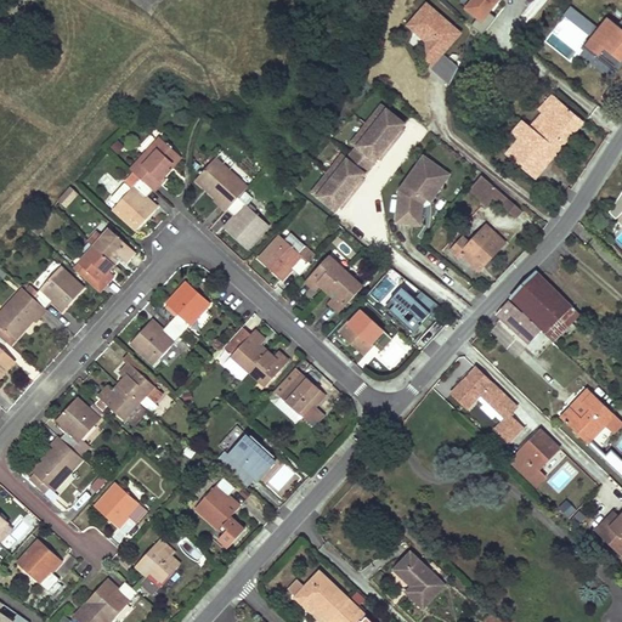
[(427,71),(448,86),(458,67),(445,55),(462,32),(425,0),(423,0),(403,23),(424,40),(427,71)]
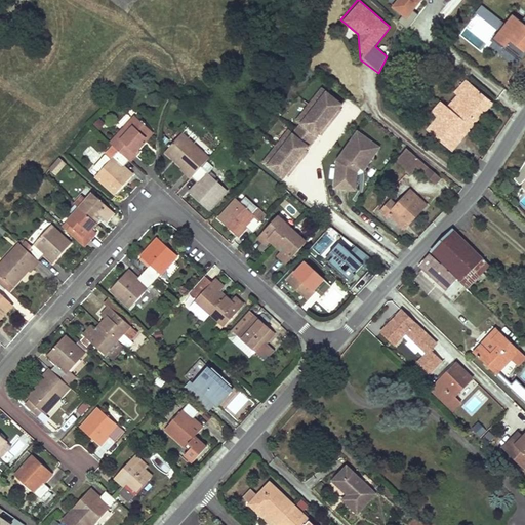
[(398,0),(395,4),(408,15),(419,0),(398,0)]
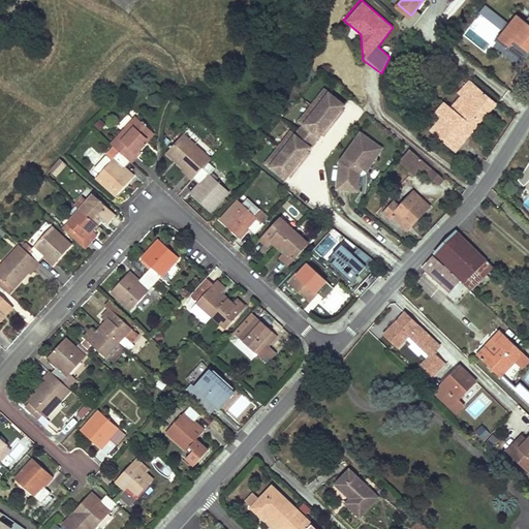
[(486,7),(480,14),(501,30),(506,23),(486,7)]
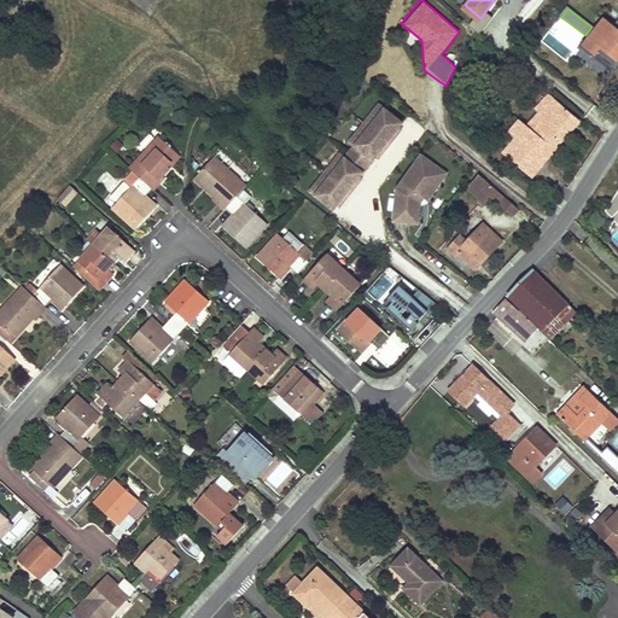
[(617,60),(617,58),(617,24),(614,28),(604,18),(583,45),(595,56),(601,47),(617,60)]
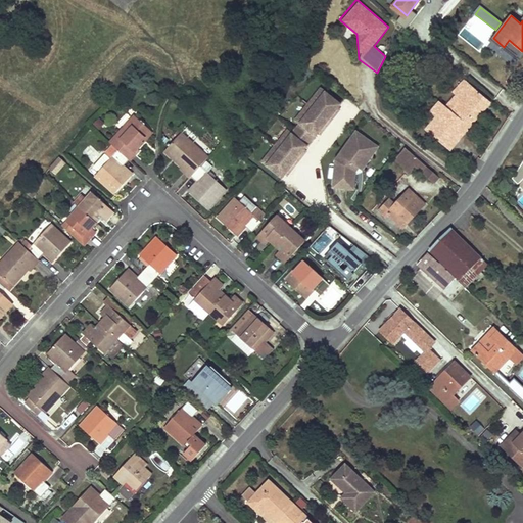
[(522,51),(509,40),(504,47),(517,57),(522,51)]
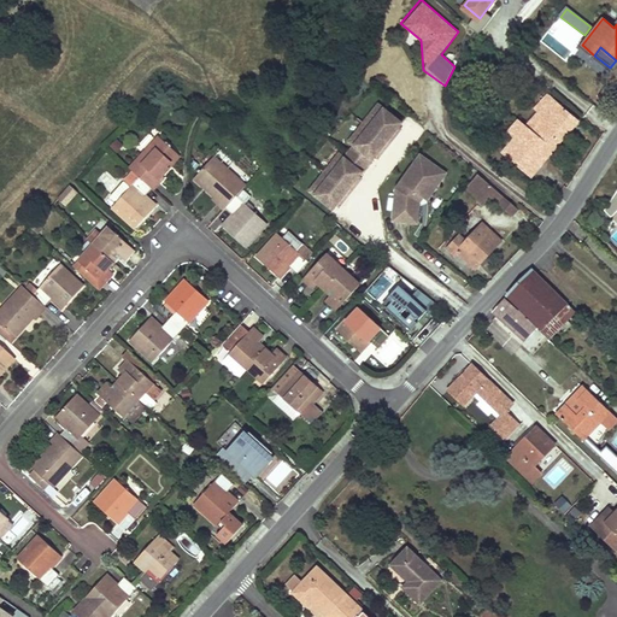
[(613,109),(616,103),(616,95),(606,88),(599,98),(613,109)]
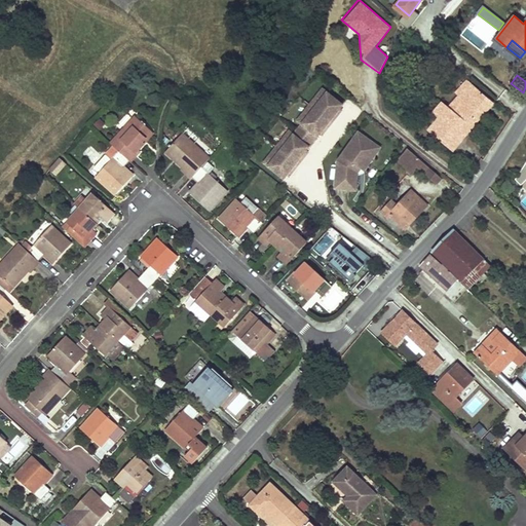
[(452,151),(493,103),(465,80),(463,83),(460,81),(458,84),(460,86),(455,92),(458,96),(448,108),(442,103),(433,113),(439,118),(428,130),(452,151)]
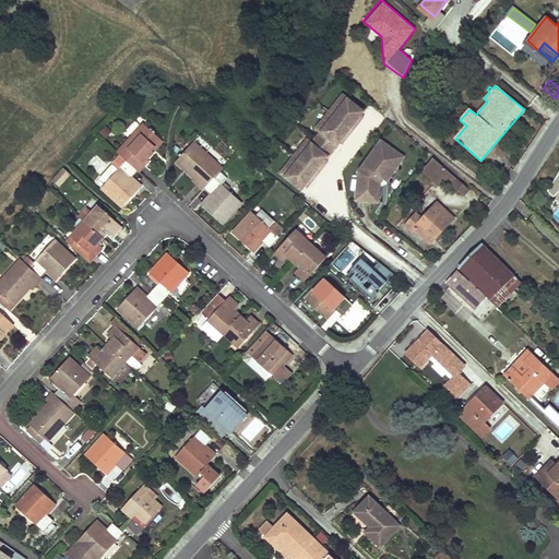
[(337,109),(346,98),(342,95),(333,106),(337,109)]
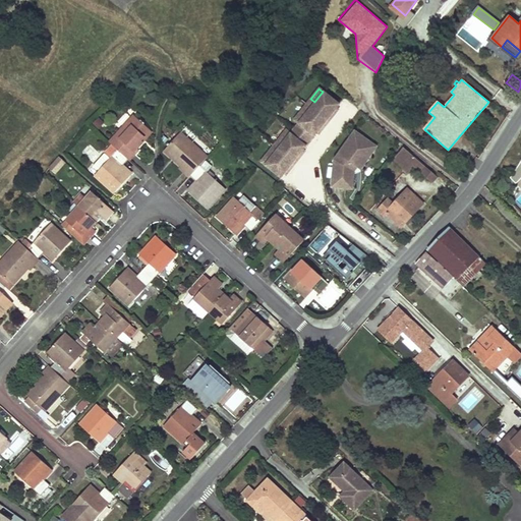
[(517,97),(506,89),(502,94),(513,103),(517,97)]
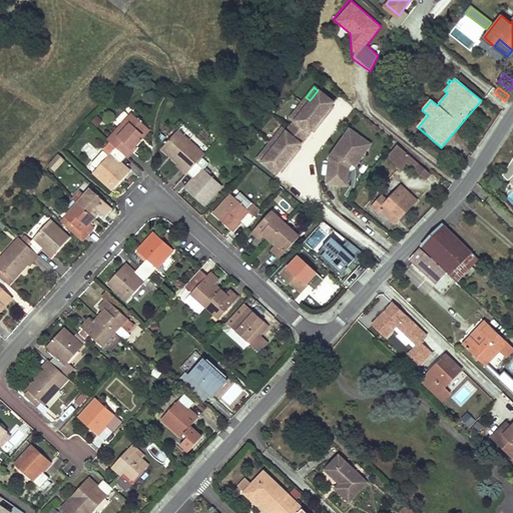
[(299,147),(313,129),(317,124),(319,126),(329,113),(327,111),(331,106),(334,102),(318,90),(310,100),(306,97),(295,111),(300,114),(293,123),(295,125),(289,134),(286,132),(279,140),(275,137),(264,151),(269,154),(262,163),(277,175),(281,171),(284,166),(286,167),(297,154),(295,153),(299,147)]
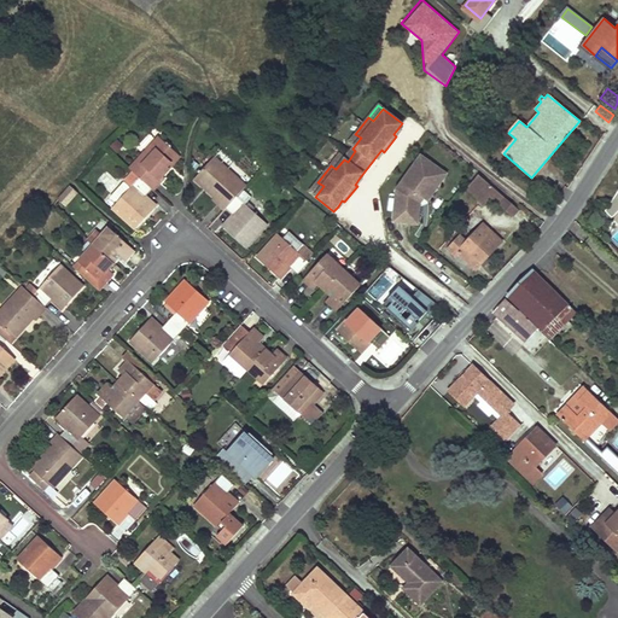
[(353,149),(361,138),(355,134),(348,145),(353,149)]
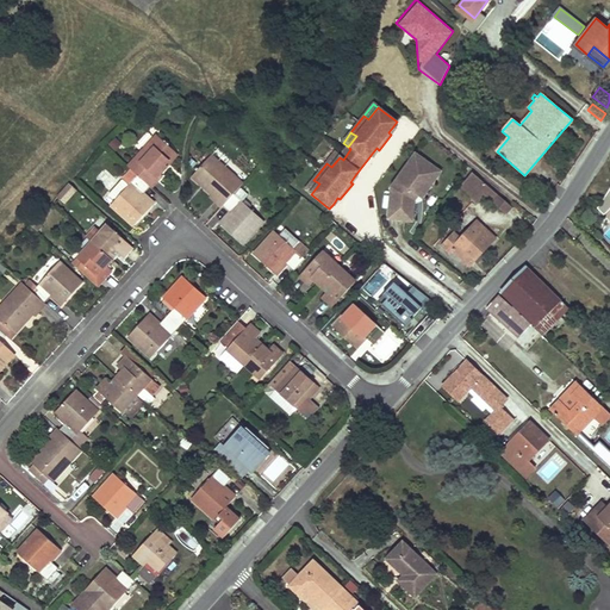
[(175,153),(156,135),(128,166),(137,174),(150,186),(153,188),(162,176),(160,174),(167,167),(165,165),(175,153)]
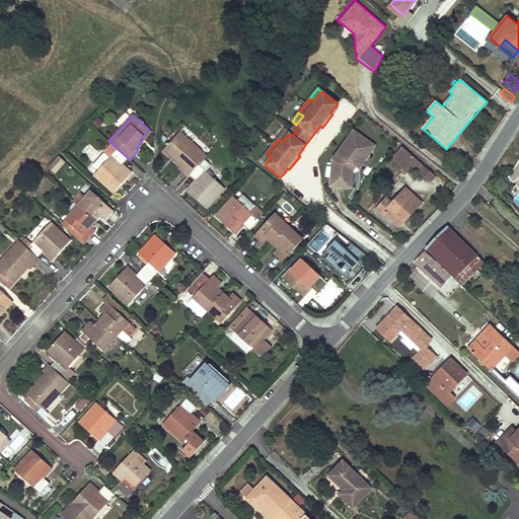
[(292,136),(298,127),(296,125),(289,134),(292,136)]
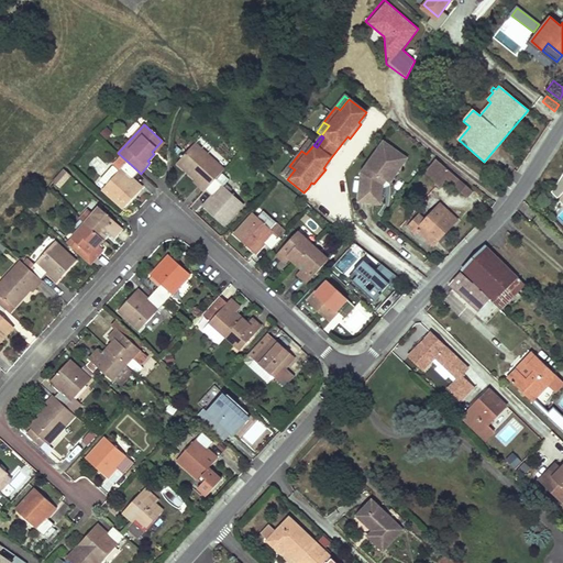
[(306,154),(313,145),(309,141),(301,151),(306,154)]
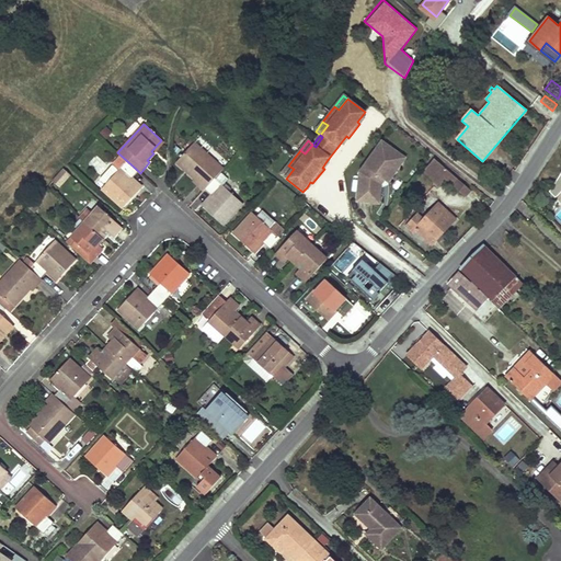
[(382,140),(361,172),(357,201),(379,203),(381,184),(378,182),(381,176),(388,182),(405,157),(382,140)]
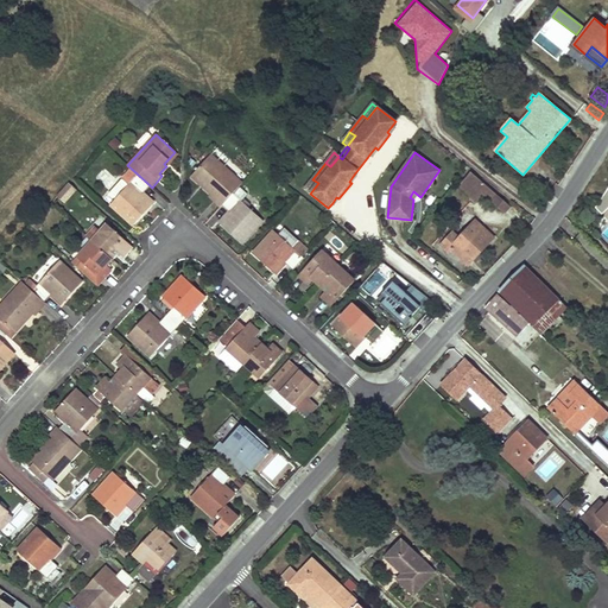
[(241,183),(210,154),(192,173),(204,184),(202,187),(210,195),(209,196),(220,206),(221,204),(233,192),(241,183)]
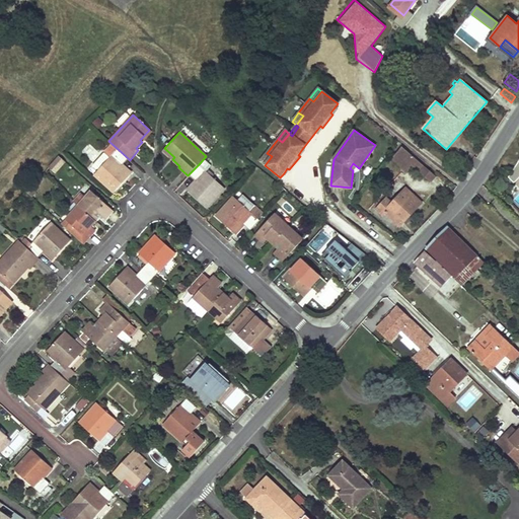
[(435,176),(401,147),(396,152),(431,181),(435,176)]
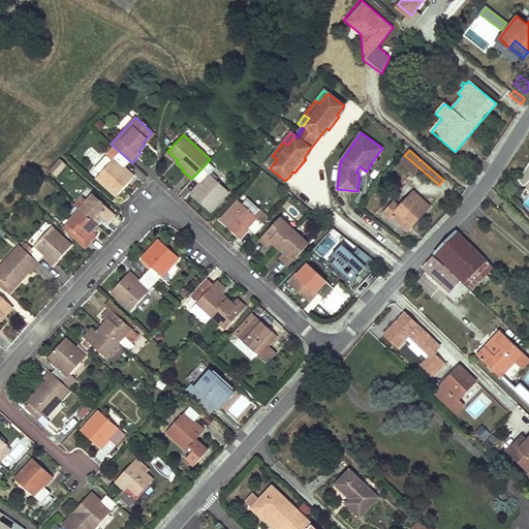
[(130,161),(119,151),(96,178),(116,196),(133,177),(124,168),(130,161)]
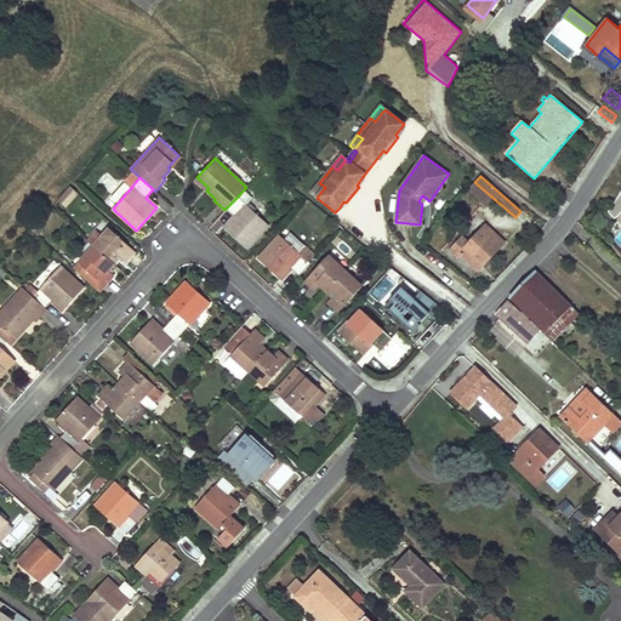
[(317,198),(325,187),(319,183),(312,194),(317,198)]
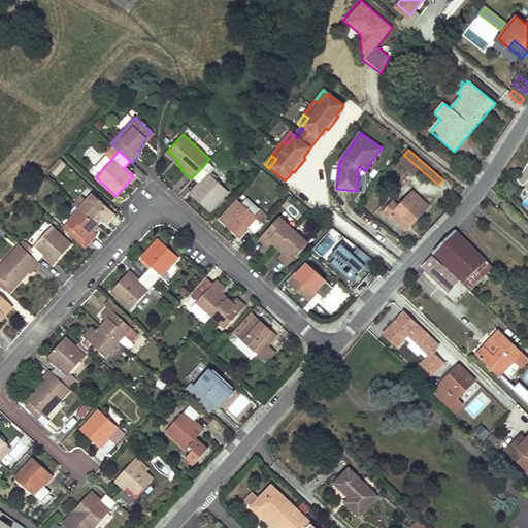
[(66,164),(61,159),(50,170),(56,175),(66,164)]
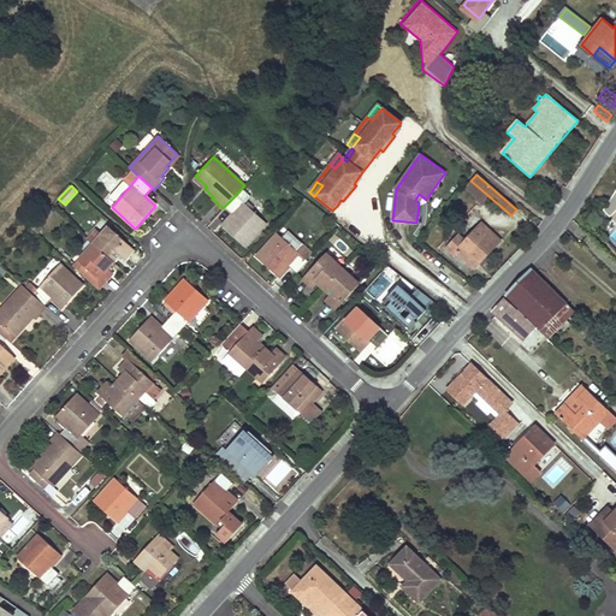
[(249,196),(243,190),(237,196),(244,202),(249,196)]
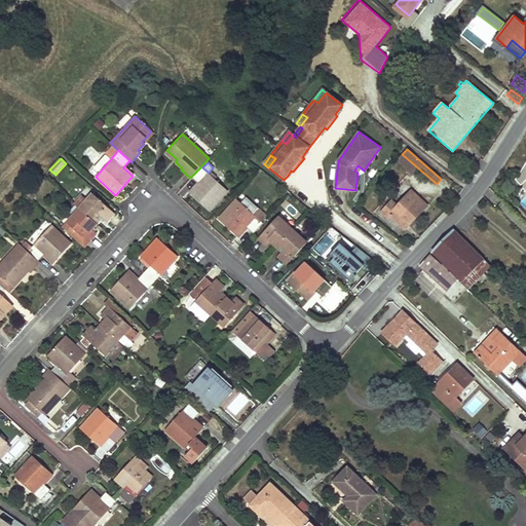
[(525,165),(516,181),(522,188),(525,184),(525,165)]
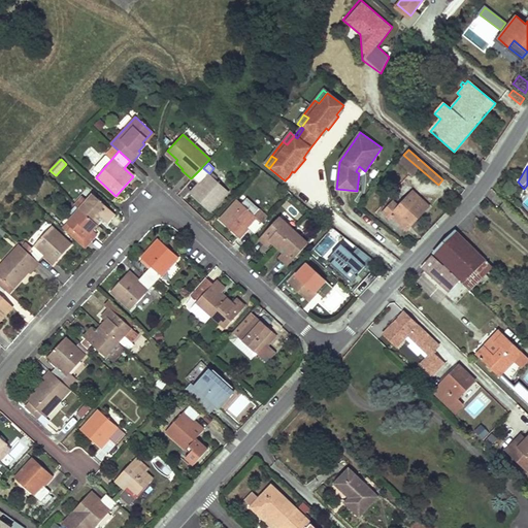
[(203,168),(202,167),(192,177),(200,185),(191,194),(210,211),(228,192),(209,173),(203,168)]
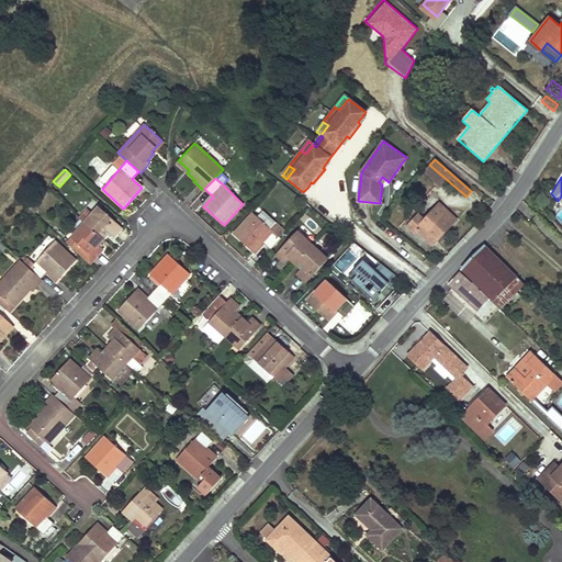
[(437,240),(456,220),(439,204),(425,221),(418,214),(406,228),(413,234),(416,229),(426,238),(430,235),(437,240)]
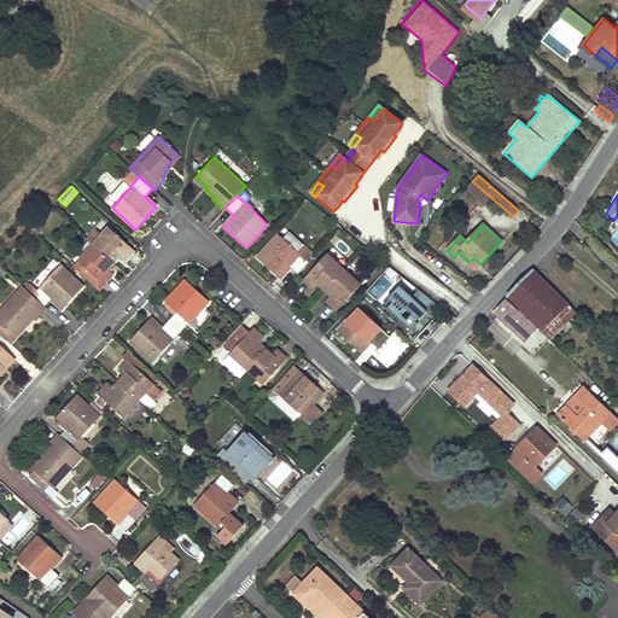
[(126,262),(135,251),(110,228),(101,237),(93,245),(114,263),(118,256),(126,262)]
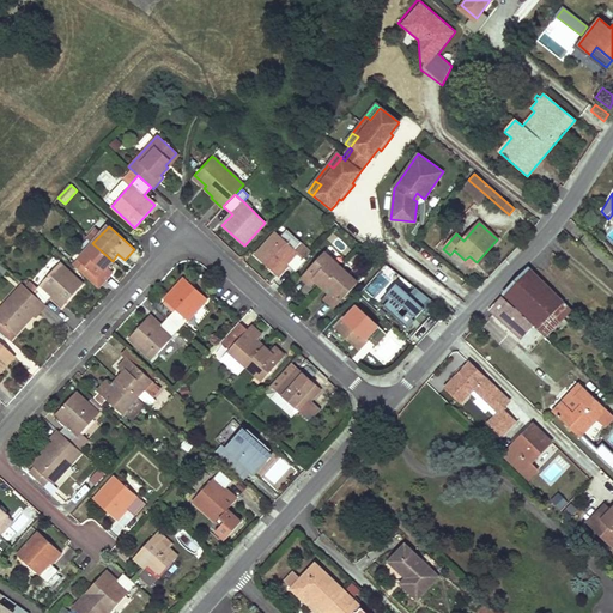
[(101,235),(95,229),(86,237),(92,243),(101,235)]
